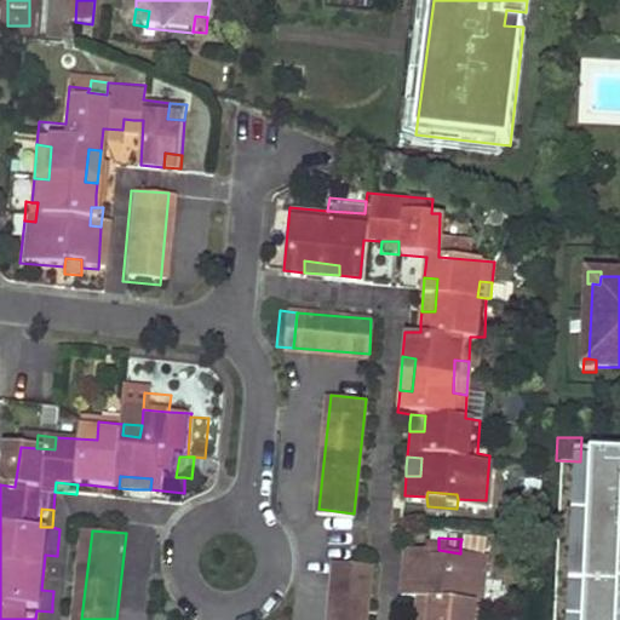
[(481,619),(484,591),(491,592),(493,549),(460,544),(460,554),(438,550),(438,544),(419,541),(415,570),(432,572),(432,587),(430,612),(443,612),(442,619),(481,619)]
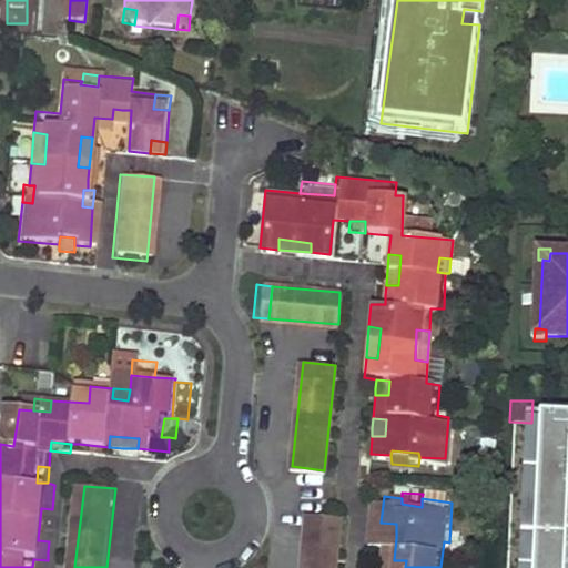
[(38,540),(49,541),(52,509),(41,508),(38,540)]
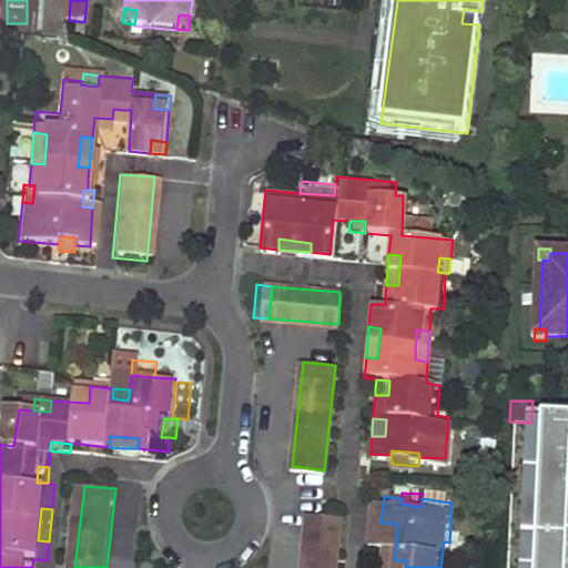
[(352,523),(317,521),(316,538),(351,539),(352,523)]
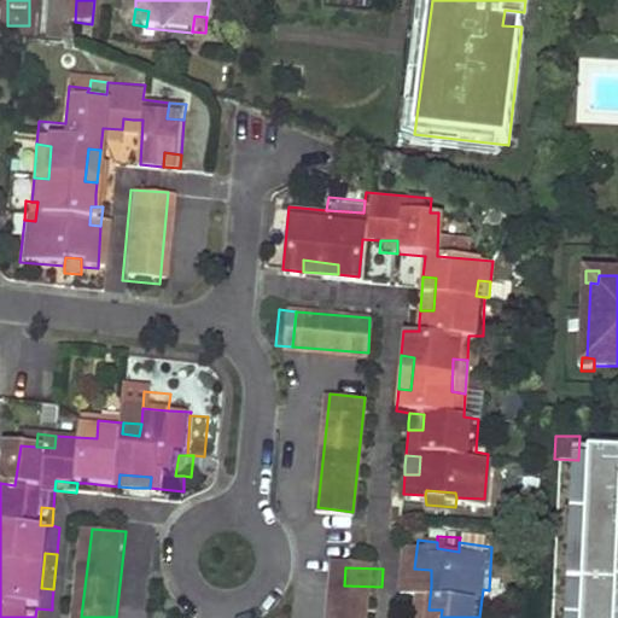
[(431,570),(414,569),(414,586),(431,586),(431,570)]
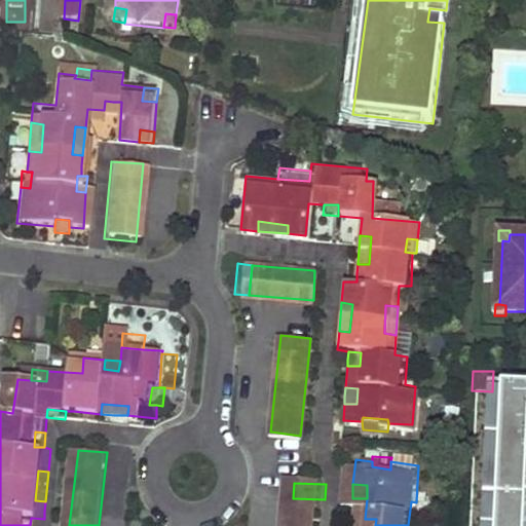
[(293,498),(290,525),(323,525),(325,499),(293,498)]
